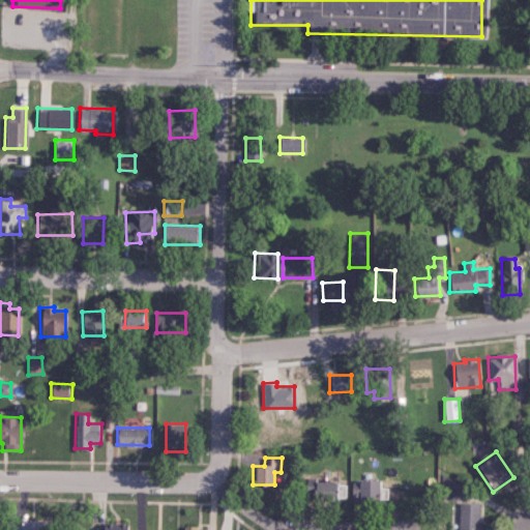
[(376,480),(350,481),(351,501),(377,500),(376,480)]
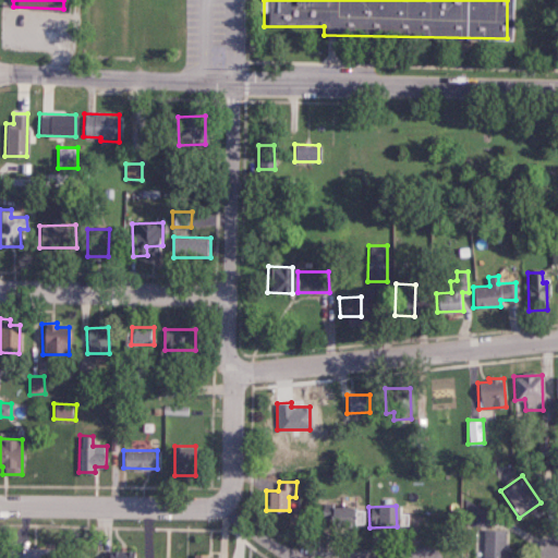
[(328,513),(320,513),(320,524),(365,525),(365,508),(328,507),(328,513)]
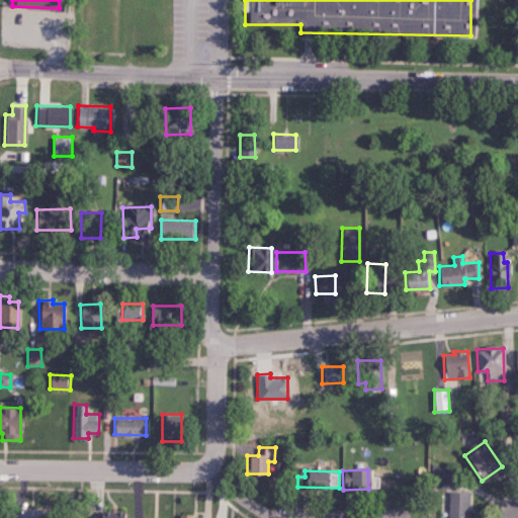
[(468,517),(469,492),(449,491),(448,517),(468,517)]
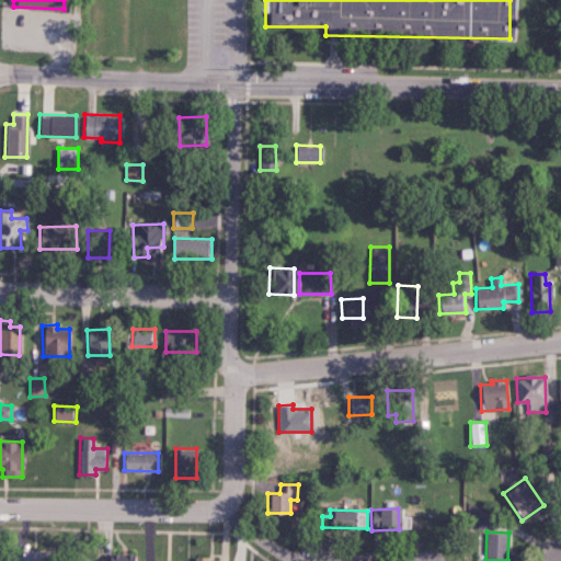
[(8,560),(16,560),(15,560),(31,560),(32,545),(8,544),(8,560)]
